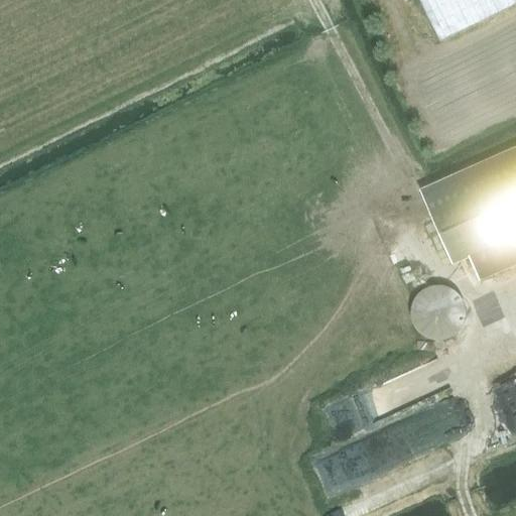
[(515,0),(420,0),(441,42),(515,4),(515,0)]
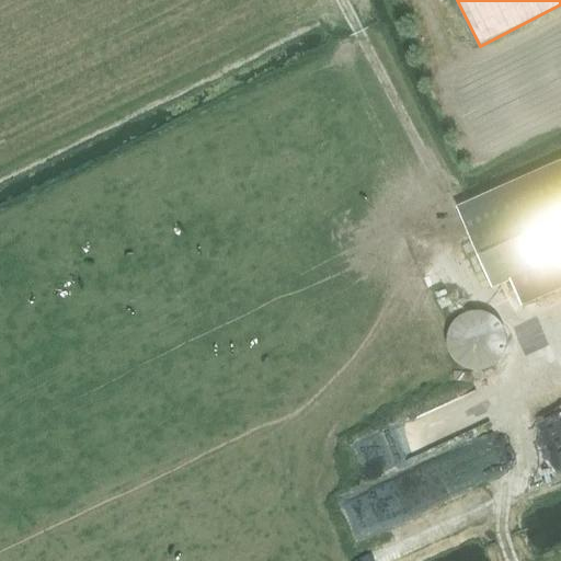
[(560,163),(458,209),(492,286),(560,255),(560,163)]
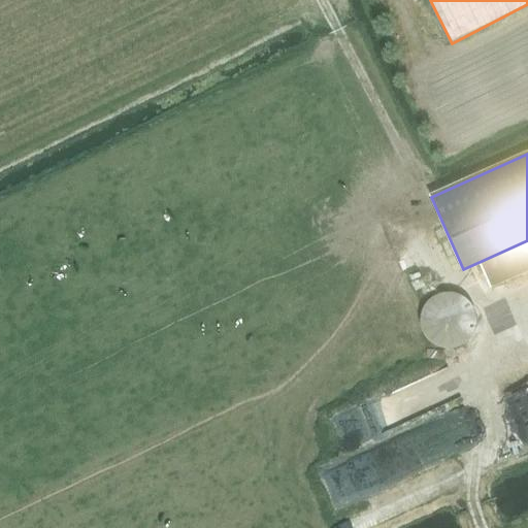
[(458,295),(455,294),(452,294),(449,294),(446,294),(442,294),(440,295),(437,296),(434,298),(432,299),(430,301),(428,303),(426,306),(424,308),(423,311),(422,315),(421,317),(421,320),(421,323),(421,326),(422,329),(423,332),(424,335),(426,337),(428,339),(430,342),(432,344),(434,345),(437,348),(440,349),(442,349),(446,350),(449,350),(452,350),(455,350),(458,349),(461,348),(463,345),(466,344),(468,342),(470,340),(472,337),(473,335),(475,332),(476,329),(476,326),(477,323),(477,320),(476,317),(476,315),(475,311),(473,308),(472,306),(470,303),(468,301),(466,299),(463,298),(461,296),(458,295)]
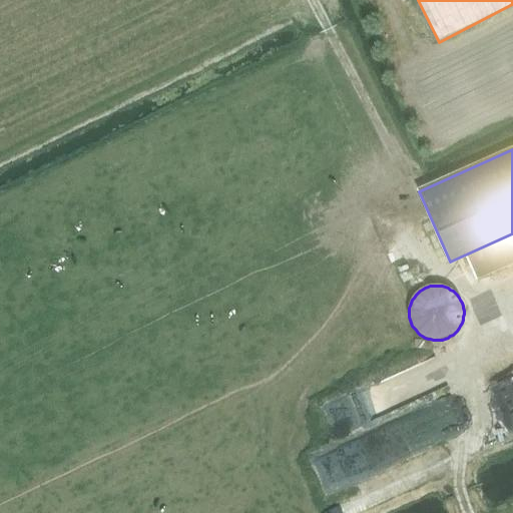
[(512,391),(485,398),(493,431),(512,426),(512,391)]
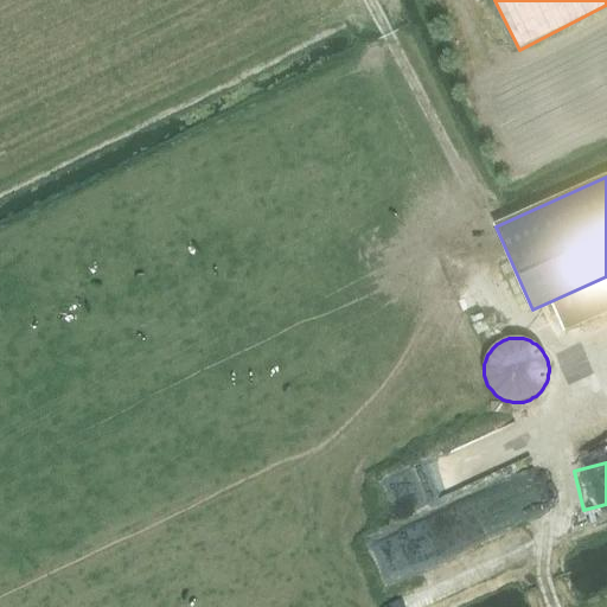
[(519,524),(504,480),(358,530),(372,573),(519,524)]
